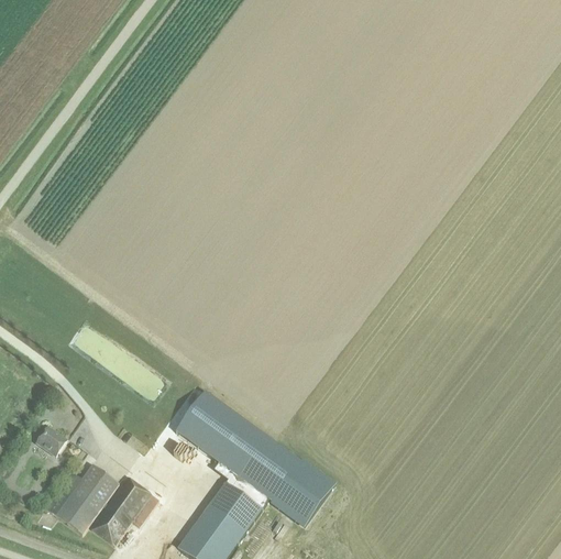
[(204,392),(175,431),(182,436),(210,458),(231,473),(229,477),(176,548),(191,558),(223,558),(251,523),(265,502),(267,500),(271,501),(293,517),(303,525),(304,524),(317,506),(332,485),(204,392)]
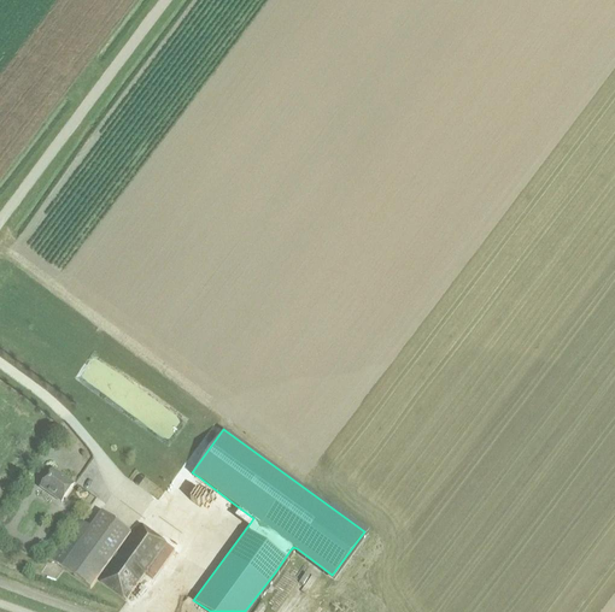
[(59,499),(71,481),(51,466),(39,483),(59,499)]
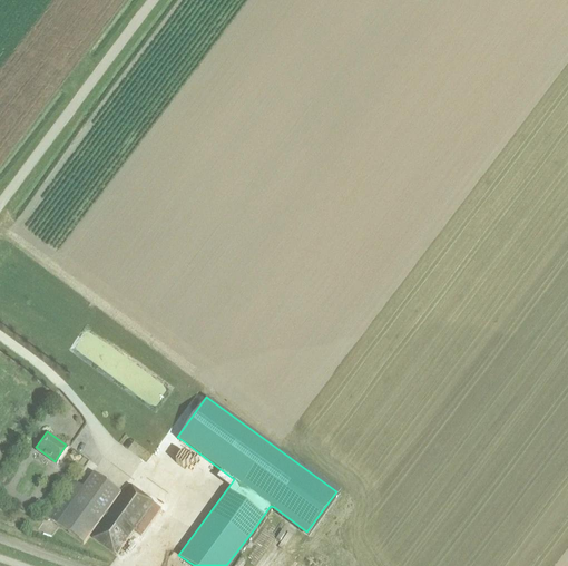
[(143,443),(149,450),(160,439),(154,432),(143,443)]
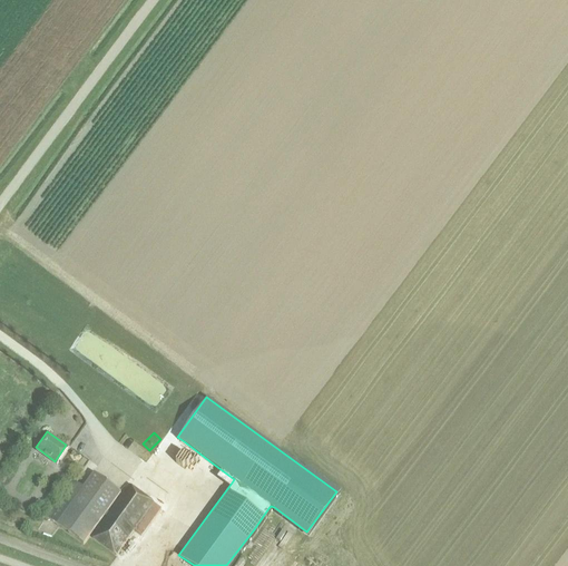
[(70,478),(45,514),(55,521),(81,540),(101,514),(104,516),(90,534),(114,552),(133,527),(139,532),(159,505),(153,499),(128,482),(108,509),(105,508),(119,489),(92,470),(81,486),(70,478)]
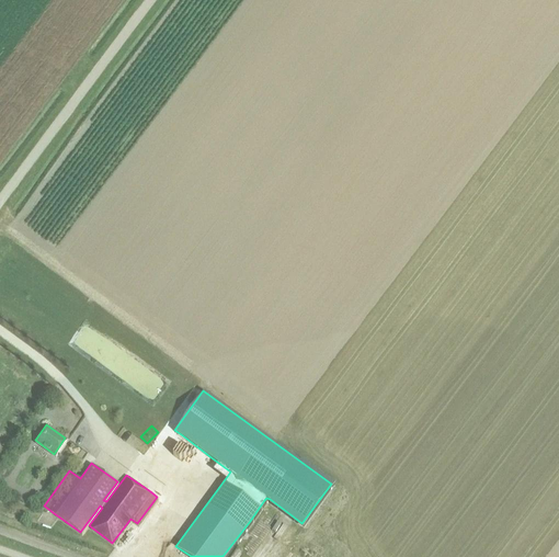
[(162,499),(155,515),(161,519),(169,502),(162,499)]
